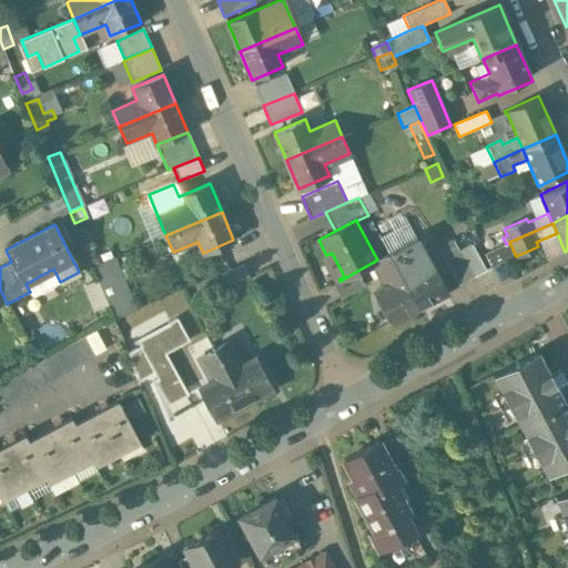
[(416,239),(389,253),(389,254),(418,307),(446,292),(416,239)]
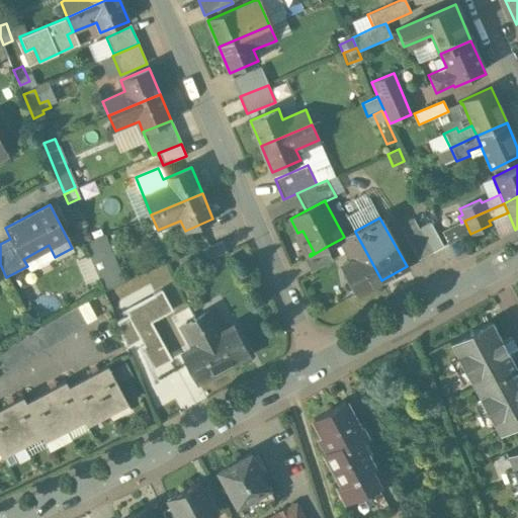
[(414,219),(400,226),(406,237),(420,229),(414,219)]
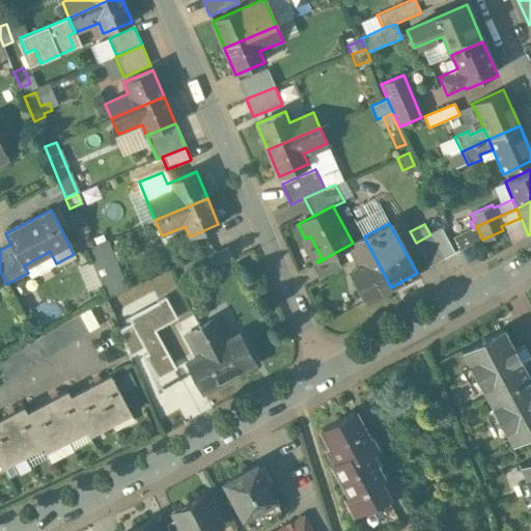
[(473,228),(453,238),(458,250),(482,240),(476,226),(473,228)]
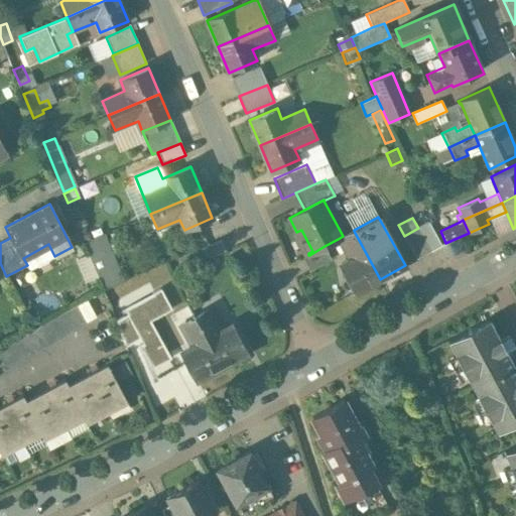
[(418,228),(404,236),(416,259),(441,246),(428,222),(418,228)]
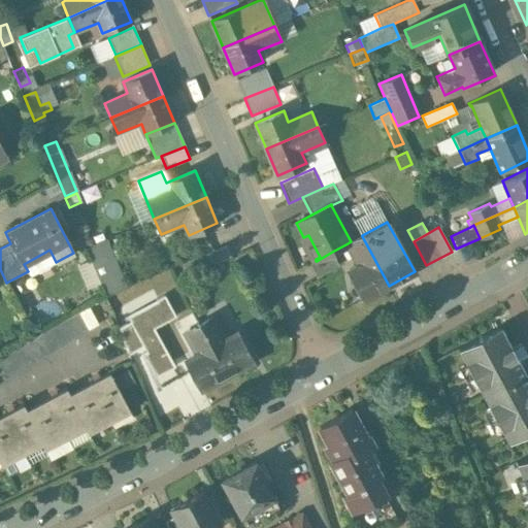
[(389,286),(362,236),(351,241),(348,243),(359,266),(349,271),(364,299),(389,286)]
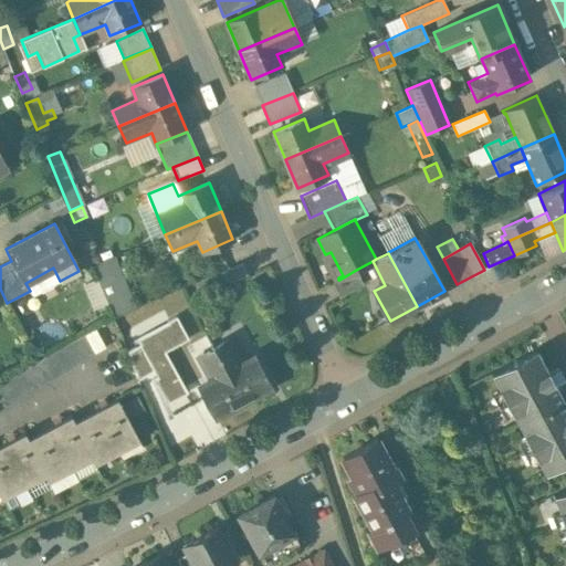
[(245,261),(224,270),(229,281),(250,273),(245,261)]
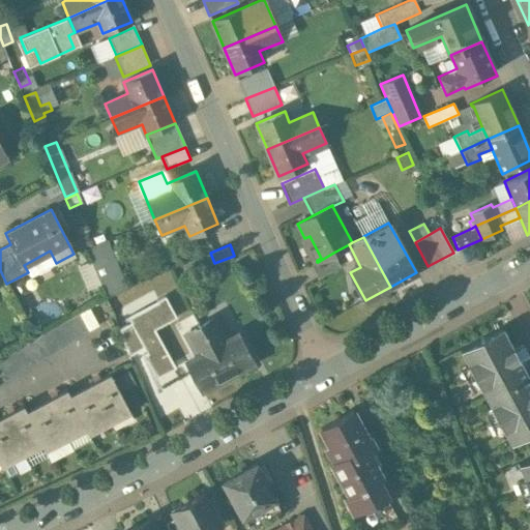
[(333,253),(318,262),(317,262),(311,265),(318,278),(341,266),(333,253)]
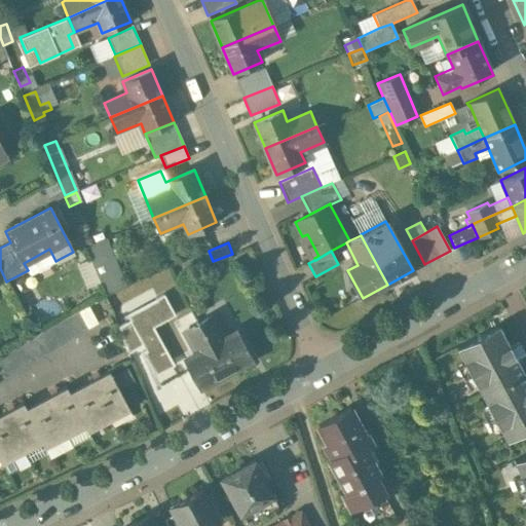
[(117,291),(107,268),(97,272),(106,295),(117,291)]
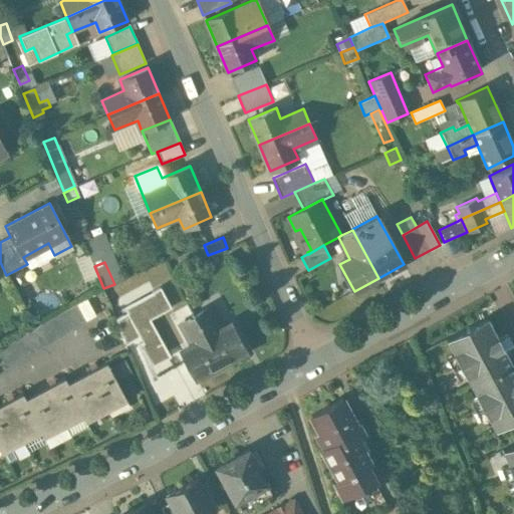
[(195,295),(186,300),(190,308),(200,303),(195,295)]
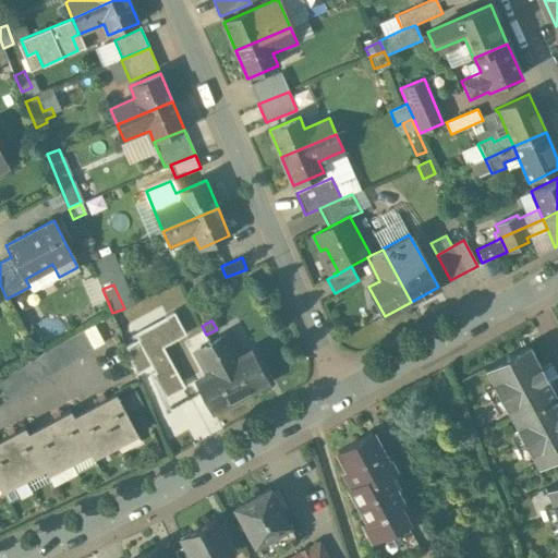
[(0,377),(9,395),(104,344),(93,324),(0,373),(0,377)]
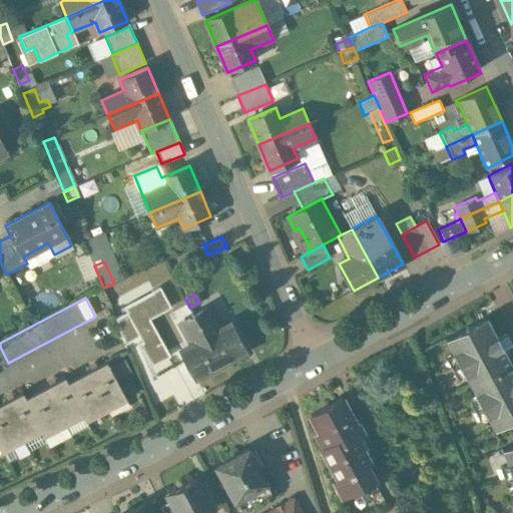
[(229,323),(219,329),(207,307),(193,315),(219,363),(244,350),(229,323)]
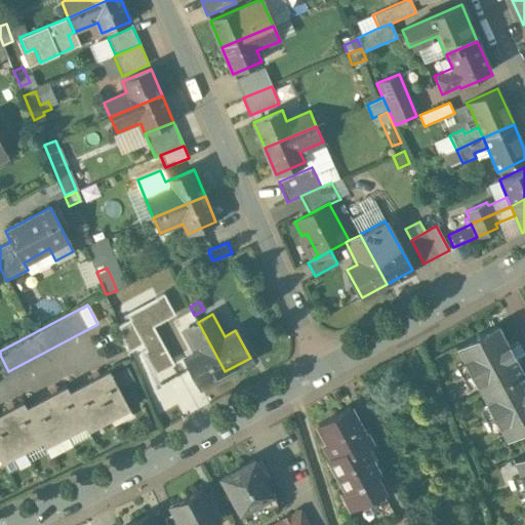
[(225,371),(198,322),(184,329),(195,352),(185,358),(200,386),(225,371)]
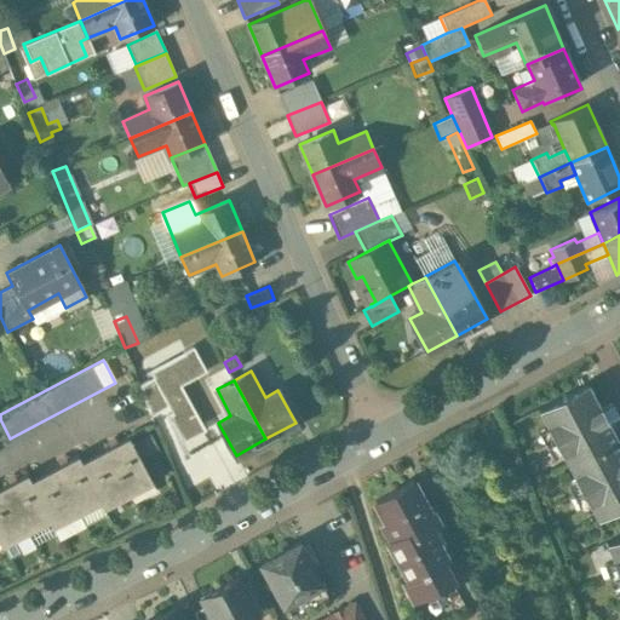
[(587,383),(538,409),(597,520),(619,506),(619,443),(607,420),(619,414),(612,401),(601,407),(587,383)]
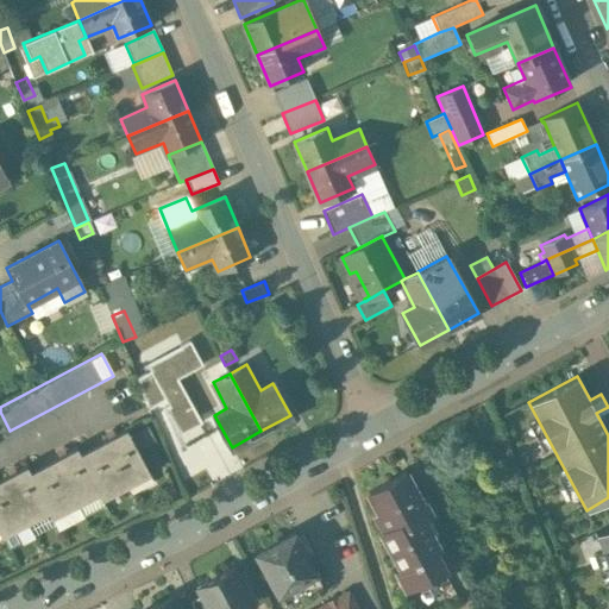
[(80,459),(75,450),(50,463),(52,468),(30,478),(25,469),(0,482),(0,484),(1,488),(0,488),(0,532),(1,535),(26,523),(25,521),(46,509),(51,519),(76,506),(75,503),(96,491),(101,498),(126,485),(125,484),(149,472),(126,428),(100,443),(102,447),(80,459)]
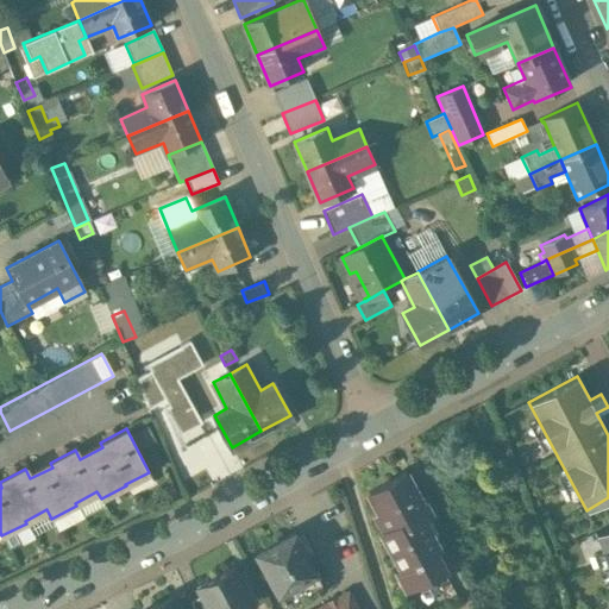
[(188,464),(181,449),(171,452),(179,469),(188,464)]
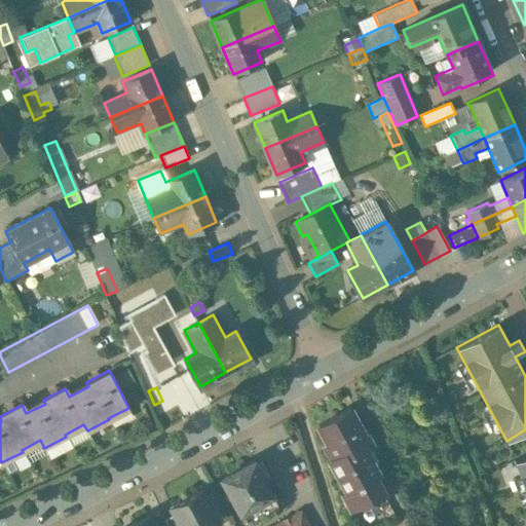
[(366,431),(363,434),(349,408),(317,425),(334,456),(329,459),(345,490),(377,474),(364,448),(372,444),(366,431)]
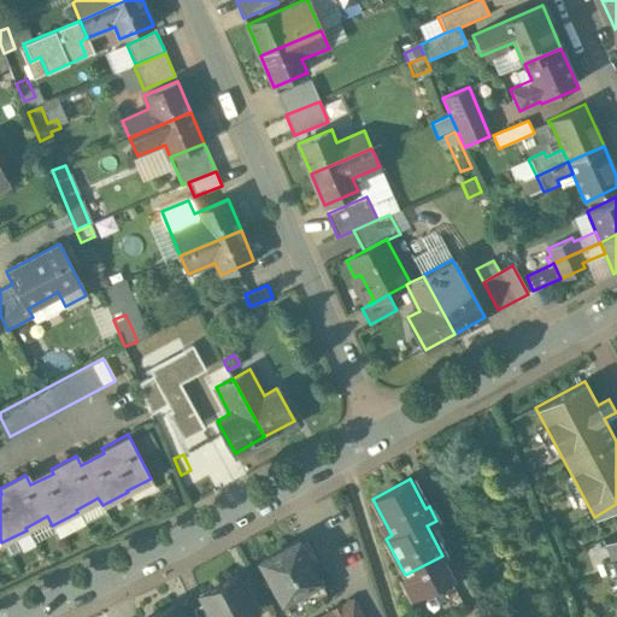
[(616,535),(603,540),(616,577),(616,535)]
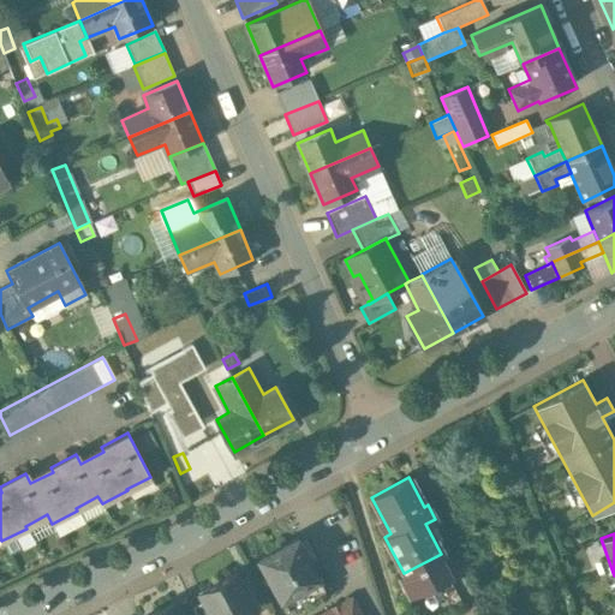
[(297,538),(258,559),(281,598),(282,598),(318,578),(297,538)]
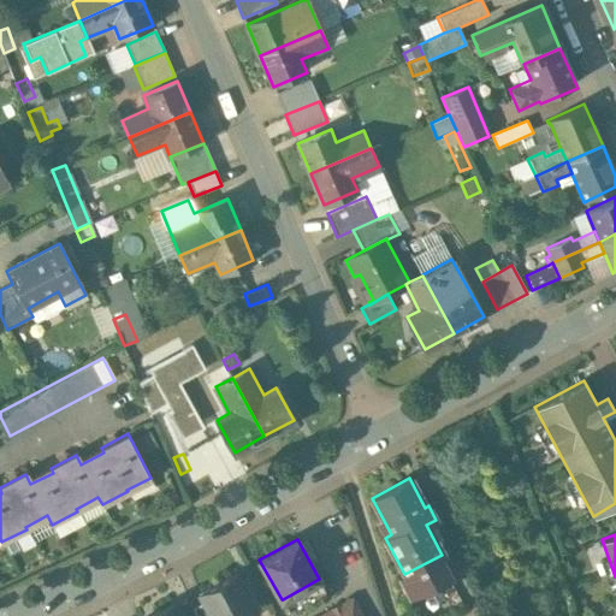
[(236,573),(199,593),(211,615),(247,615),(258,610),(236,573)]
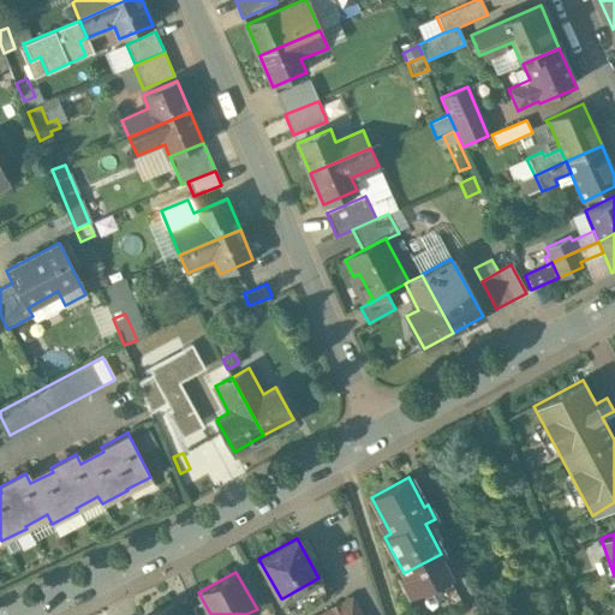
[(318,578),(282,598),(288,608),(324,589),(318,578)]
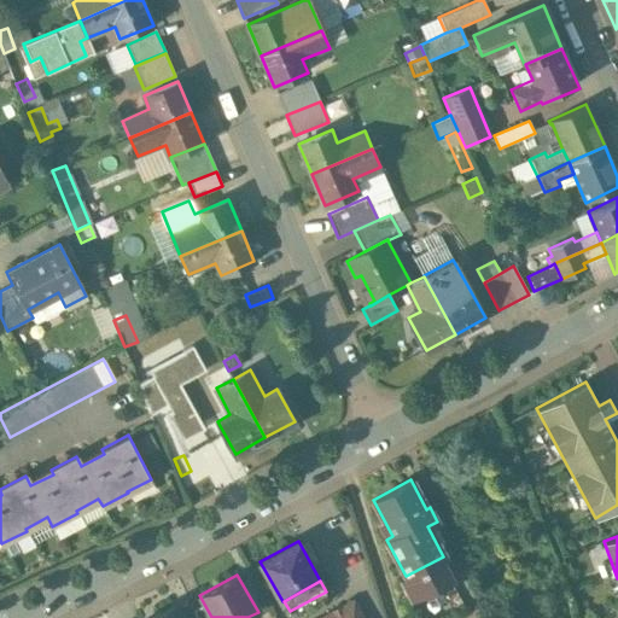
[(362,617),(354,601),(321,617),(362,617)]
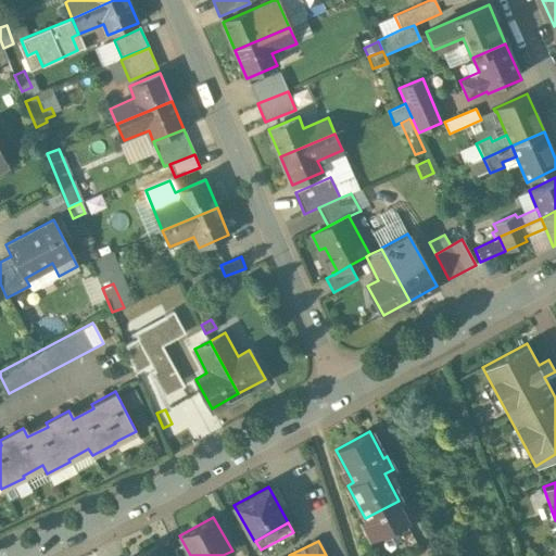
[(162,555),(159,546),(135,555),(162,555)]
